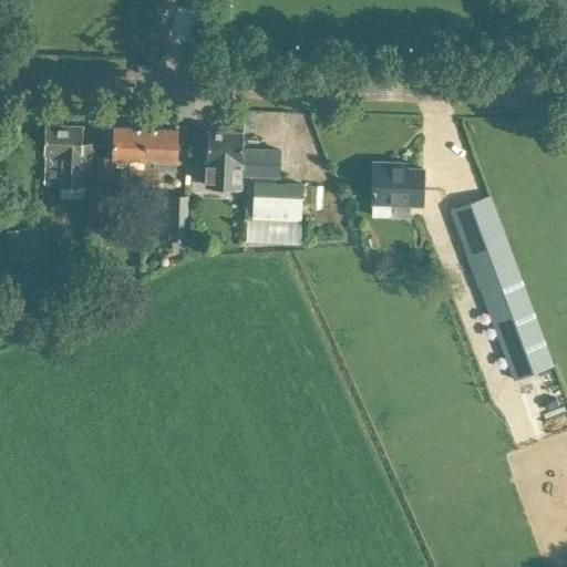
[(152,0),(150,9),(144,30),(167,38),(177,3),(174,2),(174,0),(152,0)]
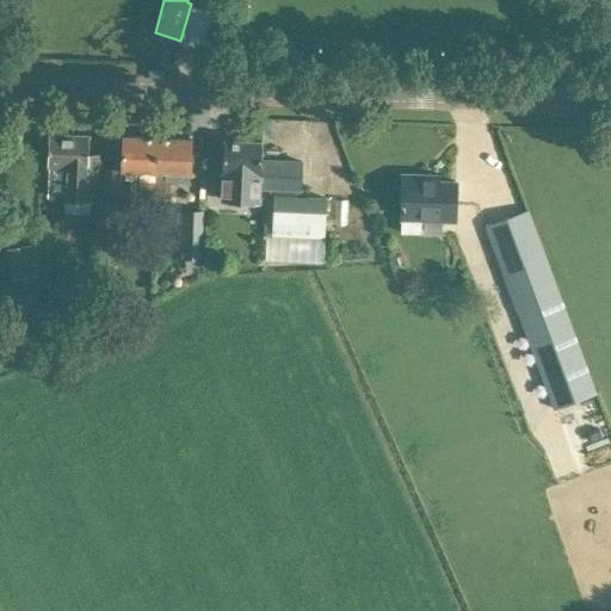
[(49,196),(66,197),(66,199),(98,202),(100,155),(88,154),(90,135),(49,133),(47,166),(50,166),(49,196)]
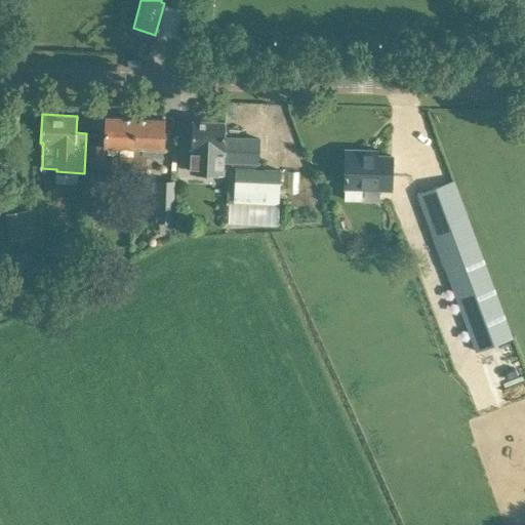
[(119,173),(132,173),(135,118),(106,117),(104,146),(120,147),(119,173)]
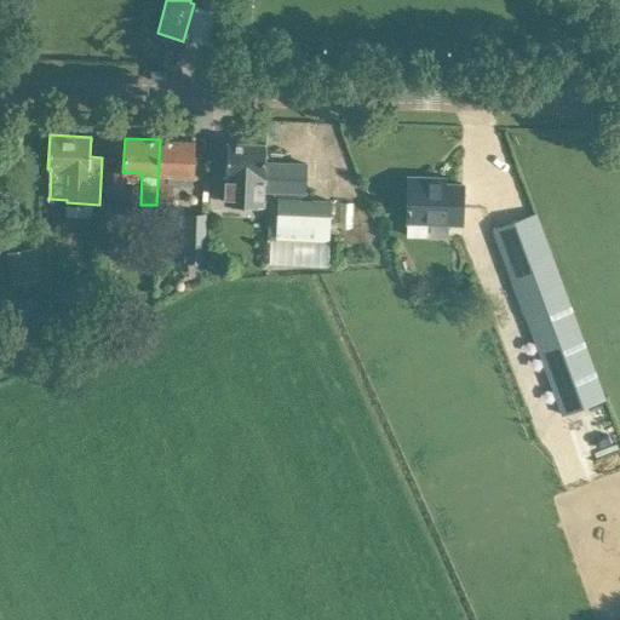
[(160,139),(156,205),(165,206),(171,206),(172,174),(193,174),(194,141),(160,139)]
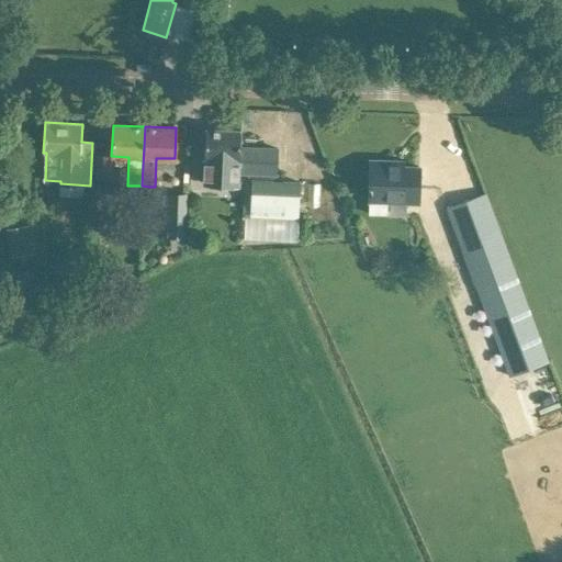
[(240,131),(206,130),(203,183),(238,184),(238,171),(276,173),(277,150),(239,148),(240,131)]
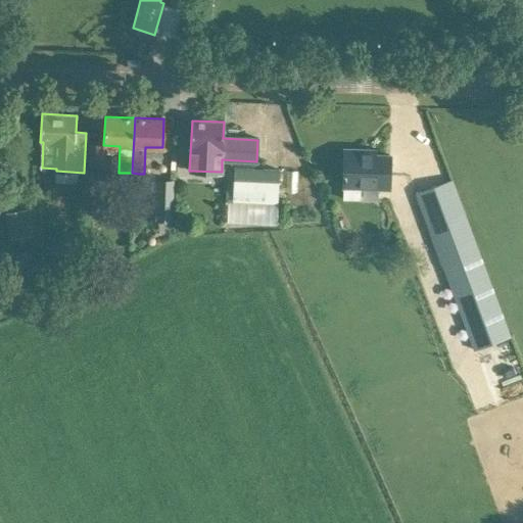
[(344,150),(344,171),(343,200),(360,200),(360,186),(389,187),(390,155),(363,154),(363,150),(344,150)]
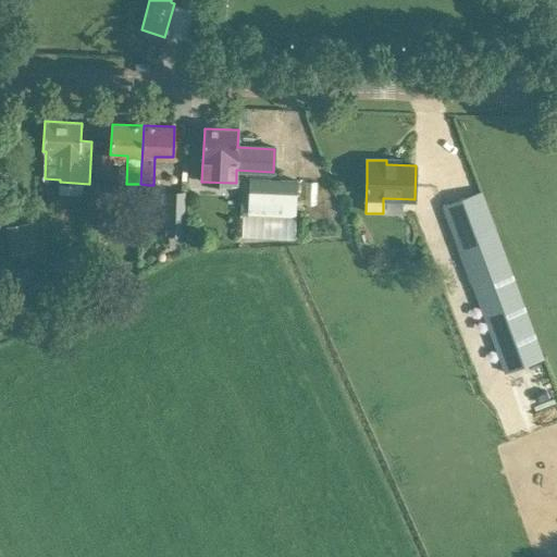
[(296,181),(249,180),(248,215),(294,217),(296,181)]
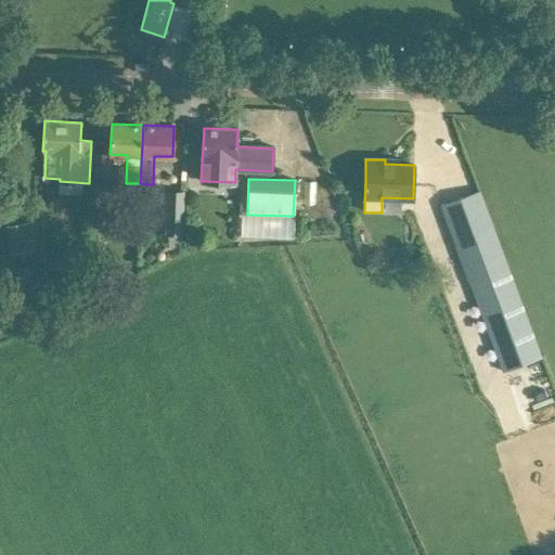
[(108,189),(94,189),(92,227),(107,228),(108,189)]
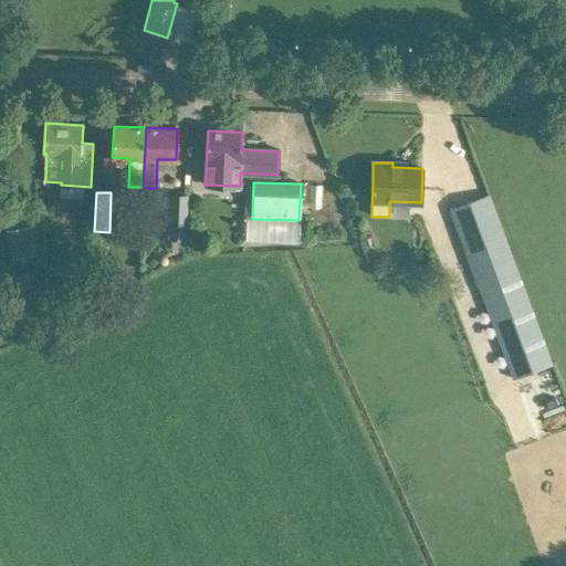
[(489,195),(450,209),(457,230),(511,379),(551,365),(496,216),(489,195)]
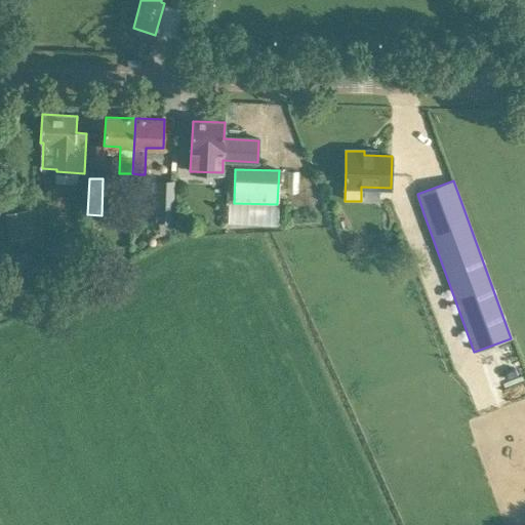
[(157,212),(172,213),(174,184),(159,183),(157,212)]
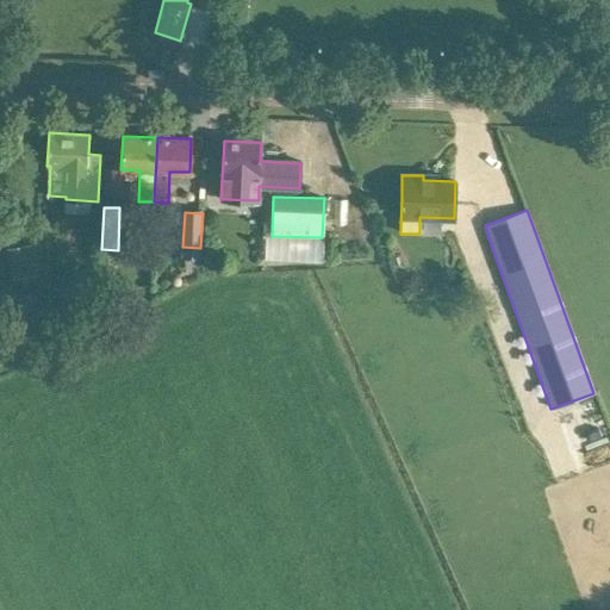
[(31,243),(6,248),(11,278),(37,273),(31,243)]
